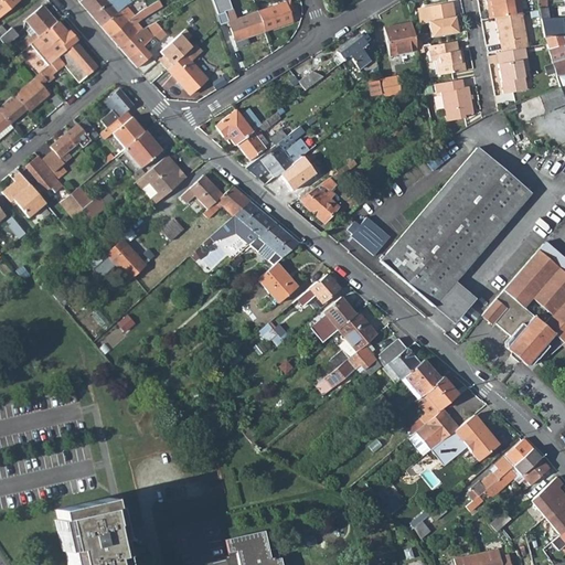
[(0,0),(0,14),(18,0),(0,0)]
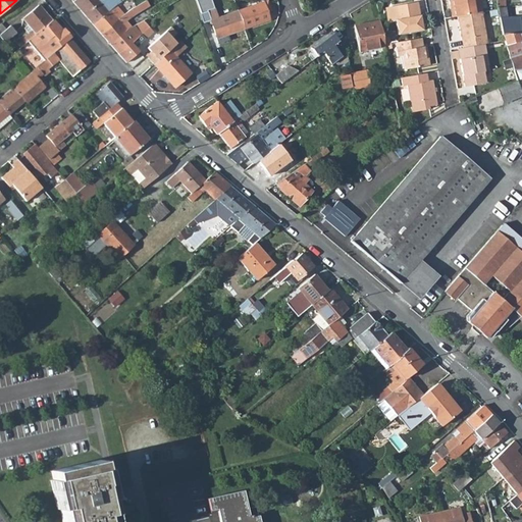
[(123,0),(113,0),(106,6),(100,0),(70,0),(93,24),(115,6),(123,0)]
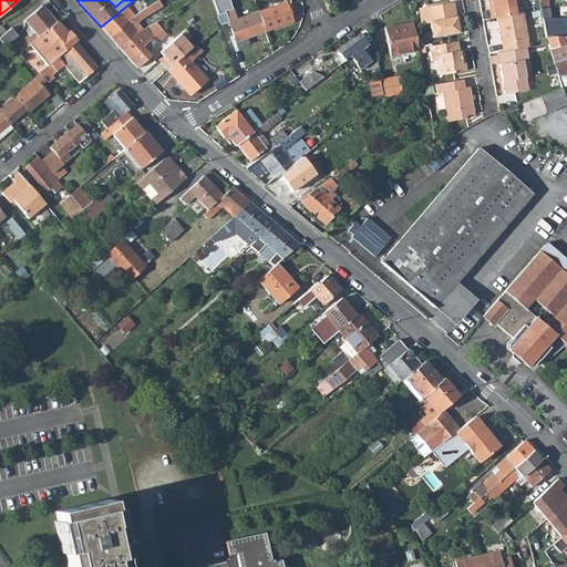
[(210,0),(216,14),(226,12),(226,11),(222,0),(210,0)]
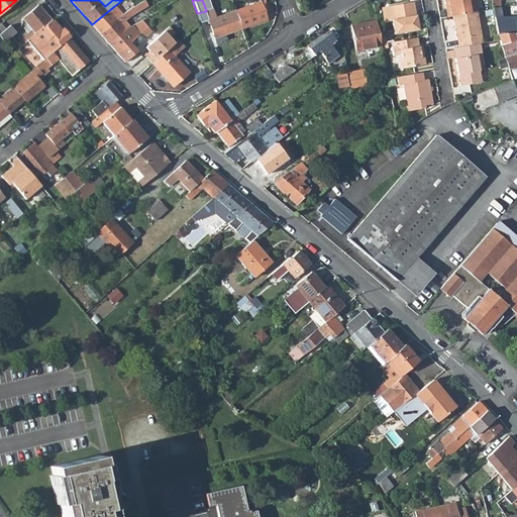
[(444,0),(445,5),(448,5),(450,17),(453,16),(478,11),(475,0),(444,0)]
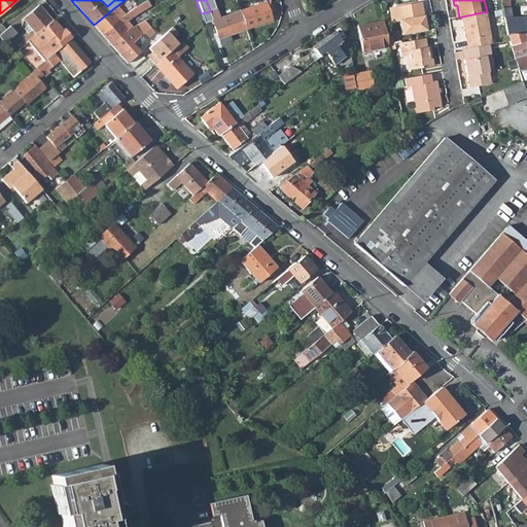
[(502,9),(510,8),(508,0),(500,0),(501,4),(502,9)]
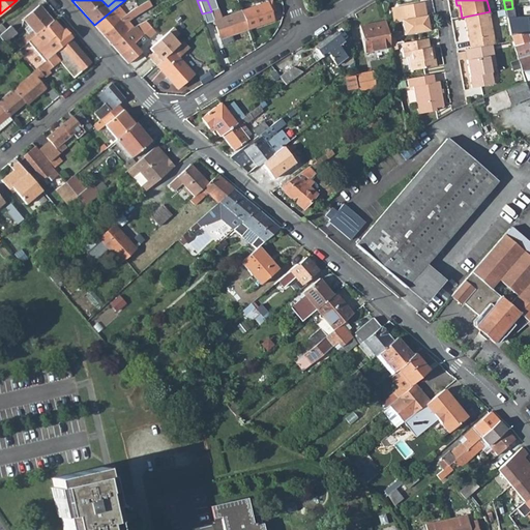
[(247,9),(245,2),(239,4),(241,11),(247,29),(273,21),(271,13),(275,11),(272,1),(247,9)]
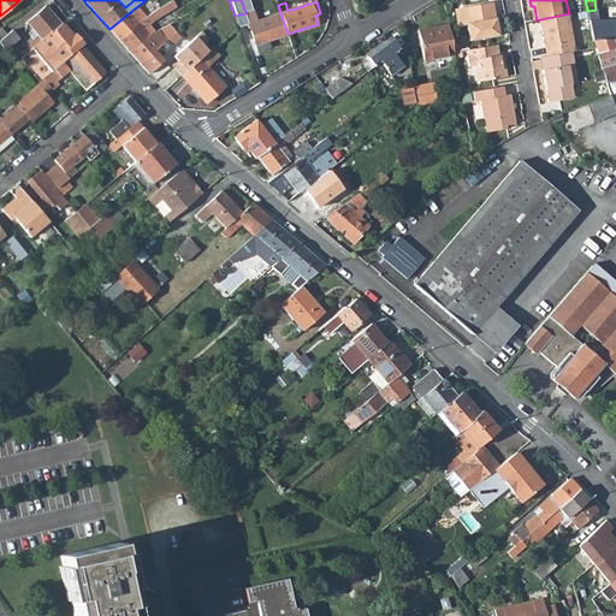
[(119,40),(130,53),(149,36),(143,29),(148,25),(158,19),(175,10),(170,3),(144,18),(119,40)]
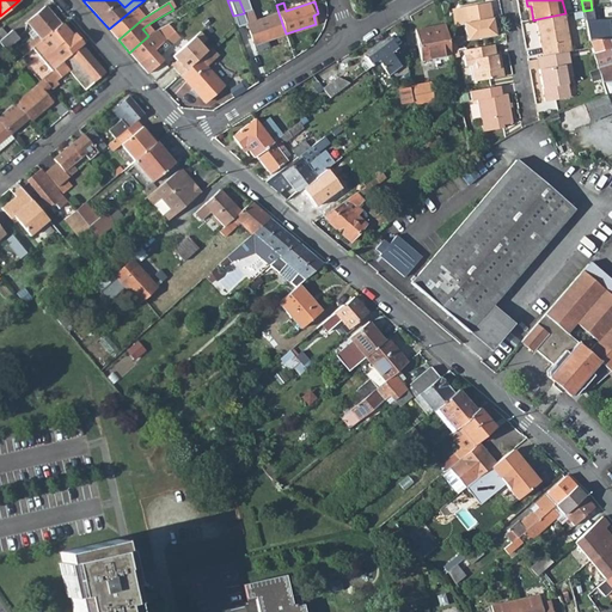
[(466,41),(495,36),(490,11),(485,12),(484,4),(460,8),(466,41)]
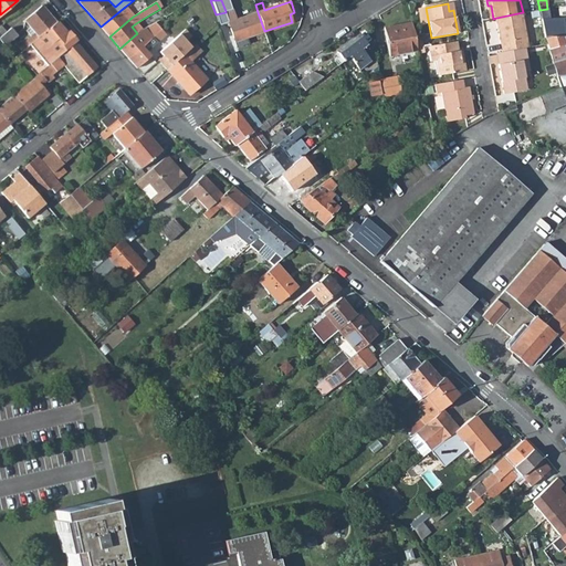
[(22,52),(56,23),(42,7),(24,21),(30,28),(35,34),(31,38),(18,48),(22,52)]
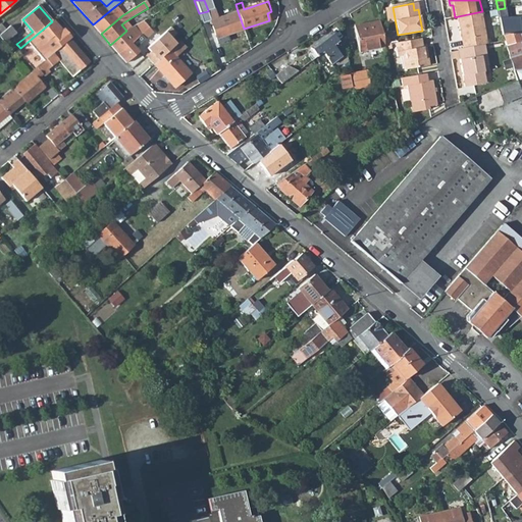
[(101,34),(122,15),(115,6),(93,24),(101,34)]
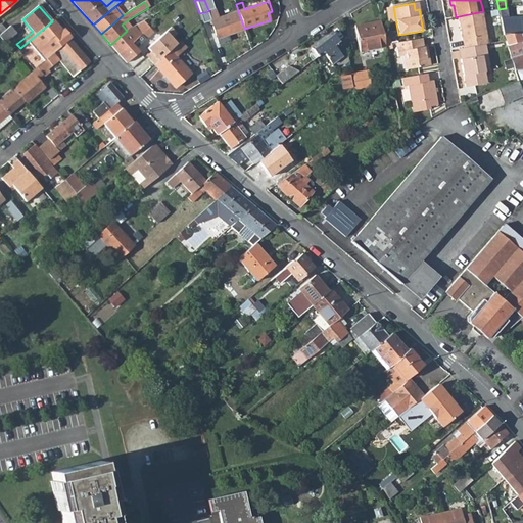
[(238,11),(218,17),(215,8),(208,10),(208,11),(217,38),(244,29),(238,11)]
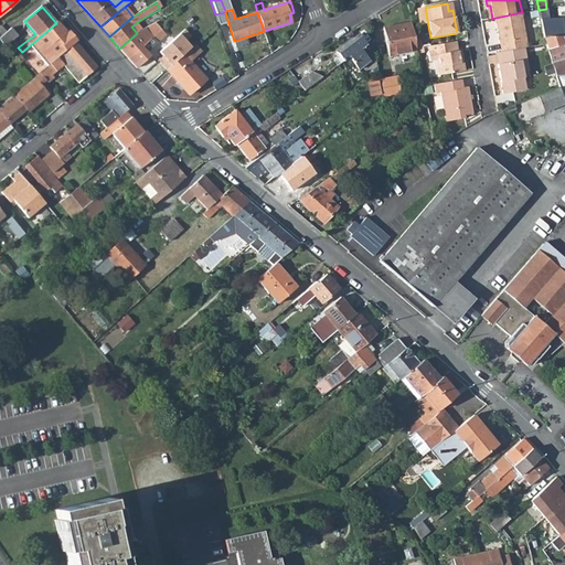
[(539,10),(540,19),(547,19),(546,9),(539,10)]
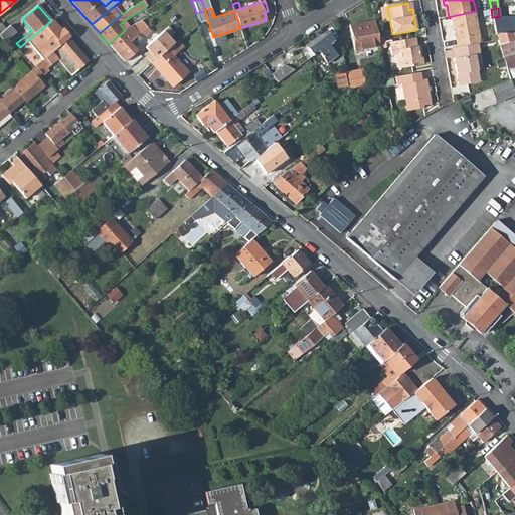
[(480,44),(482,44),(476,11),(452,16),(457,47),(480,44)]
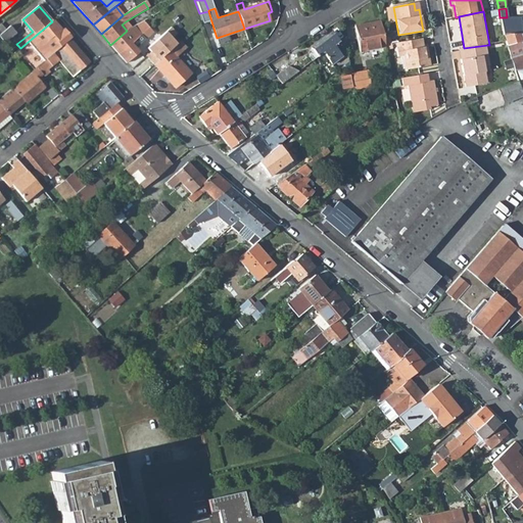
[(522,34),(522,16),(507,17),(500,17),(504,35),(509,34),(520,34),(522,34)]
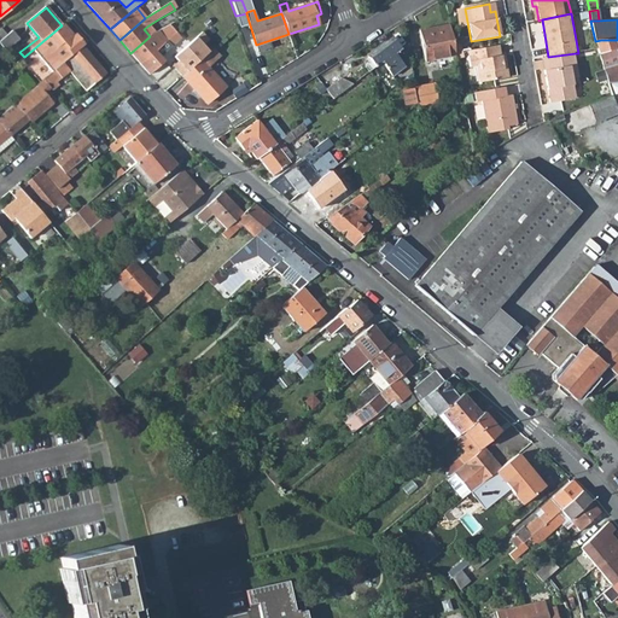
[(453,45),(448,23),(418,29),(424,60),(454,54),(454,53),(453,45)]
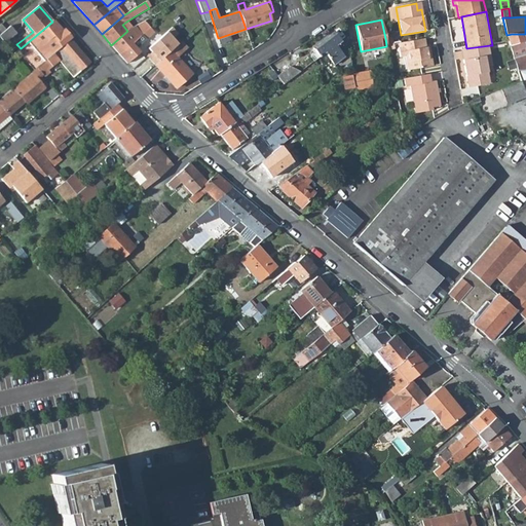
[(127,31),(111,45),(127,64),(141,52),(138,48),(154,33),(146,21),(132,28),(127,31)]
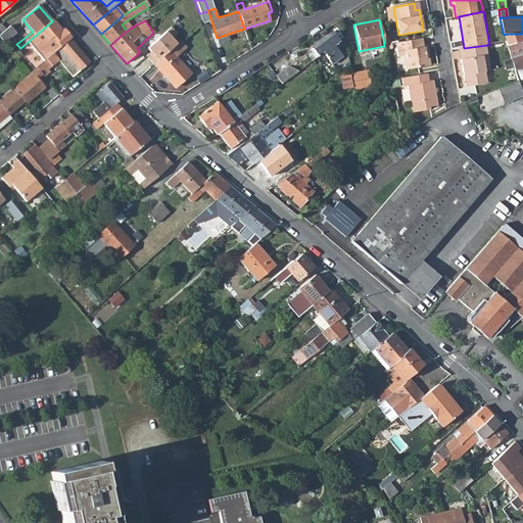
[(60,32),(52,21),(20,48),(26,54),(35,47),(46,59),(61,47),(69,40),(70,39),(63,30),(60,32)]
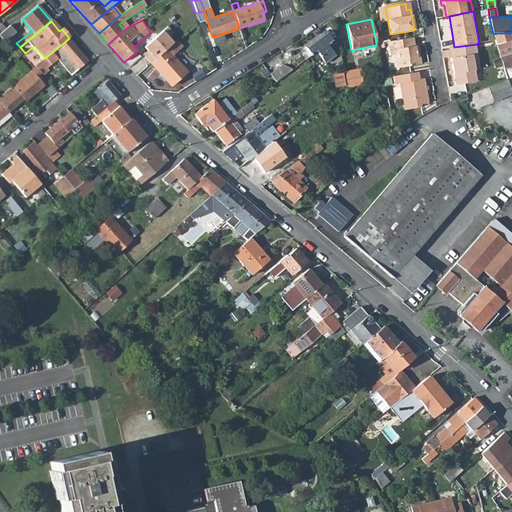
[(124,30),(128,27),(123,21),(119,24),(124,30)]
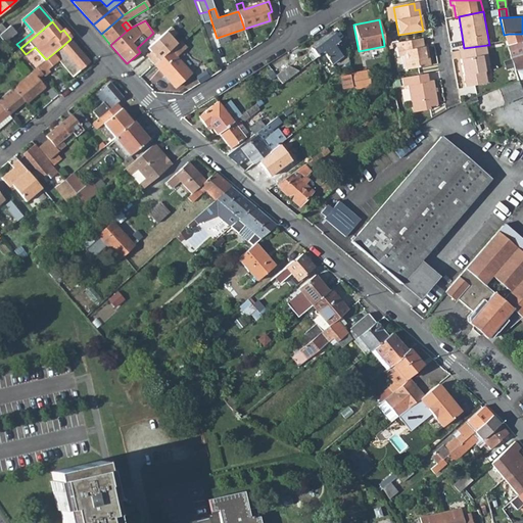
[(4,42),(15,32),(10,26),(6,29),(0,34),(0,38),(1,38),(4,42)]
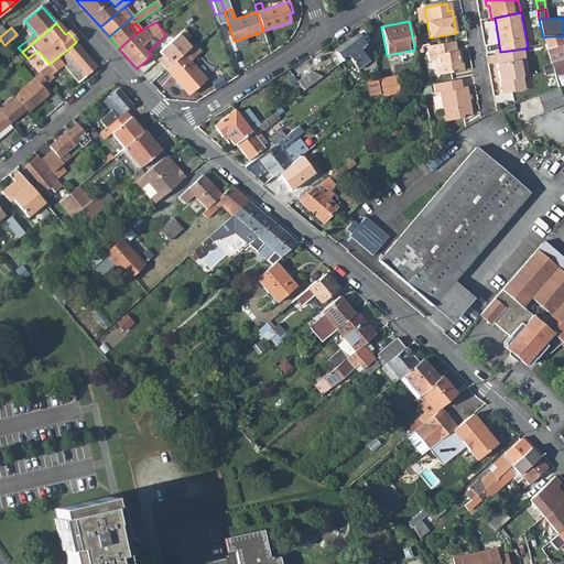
[(31,38),(35,34),(30,28),(25,32),(31,38)]
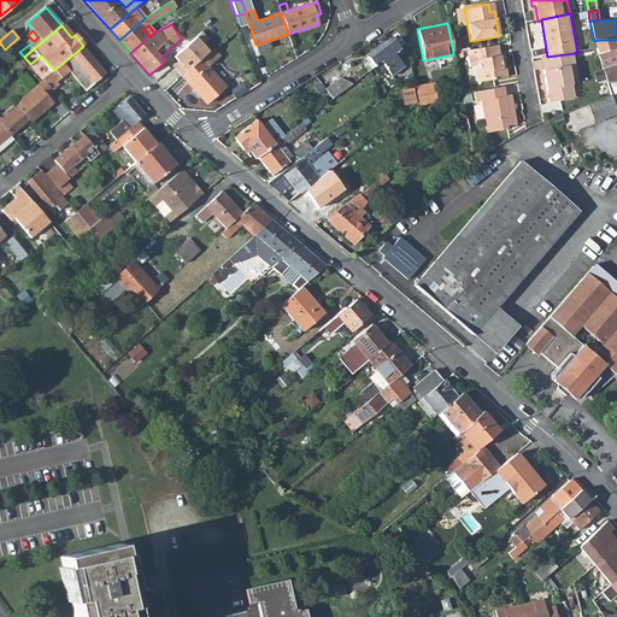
[(391,77),(404,69),(394,54),(400,51),(392,40),(366,58),(370,63),(364,68),(368,72),(382,63),(391,77)]
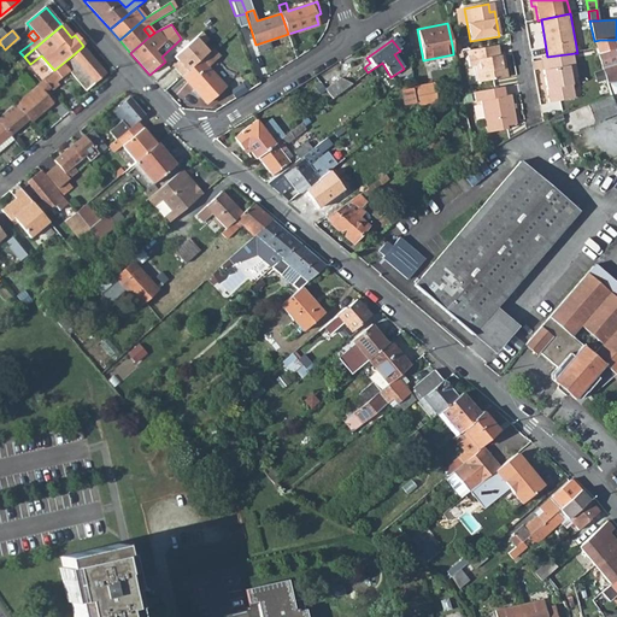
[(616,60),(613,50),(616,48),(613,40),(600,40),(594,41),(597,50),(603,69),(616,64),(616,60)]
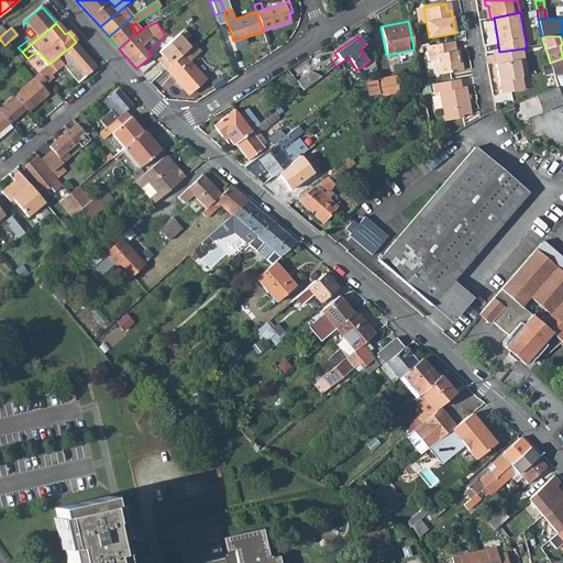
[(455,41),(424,46),(428,62),(433,61),(437,76),(464,70),(460,50),(456,51),(455,41)]
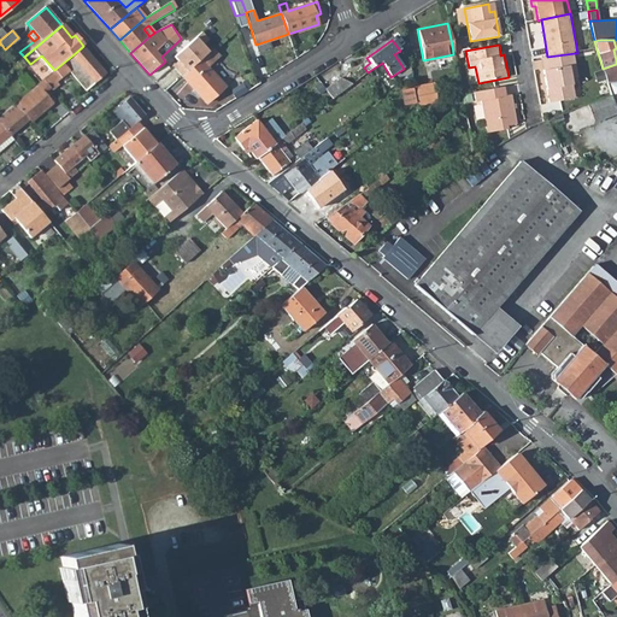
[(84,92),(105,75),(82,47),(72,56),(54,70),(42,80),(51,89),(52,92),(59,86),(57,82),(69,72),(84,92)]
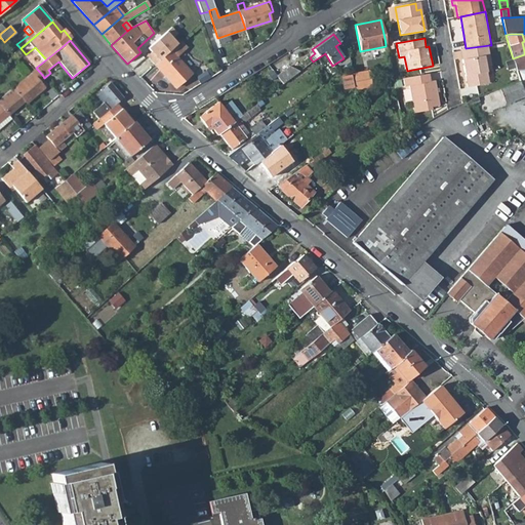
[(173,48),(167,41),(146,62),(151,68),(155,65),(173,48)]
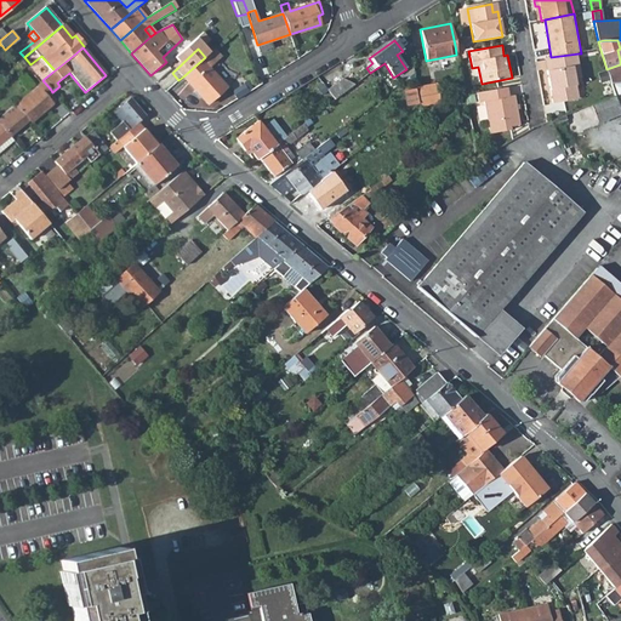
[(209,67),(221,56),(215,49),(205,57),(183,77),(208,104),(226,87),(209,67)]
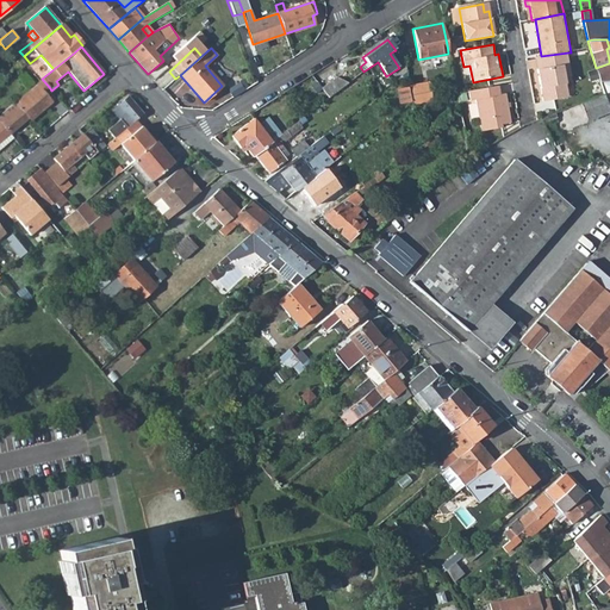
[(566,78),(572,75),(568,53),(541,56),(543,69),(539,69),(543,101),(568,98),(566,78)]
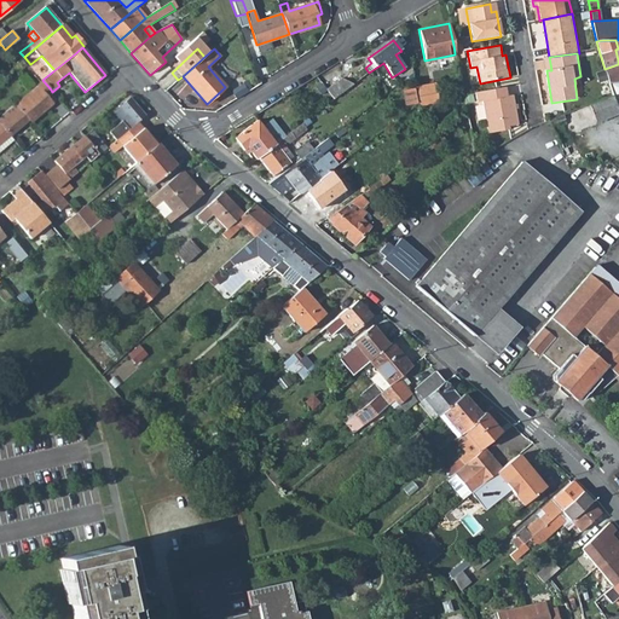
[(618,64),(605,69),(609,84),(618,82),(618,64)]
